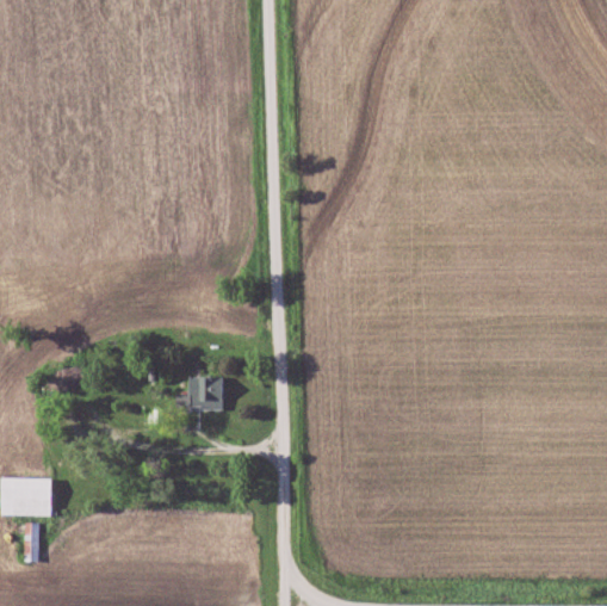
[(80,372),(54,372),(54,394),(80,394),(80,372)]
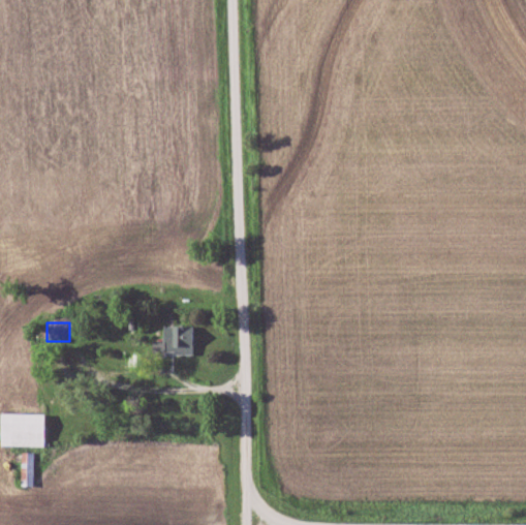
[(193,328),(164,328),(164,357),(193,357),(193,328)]
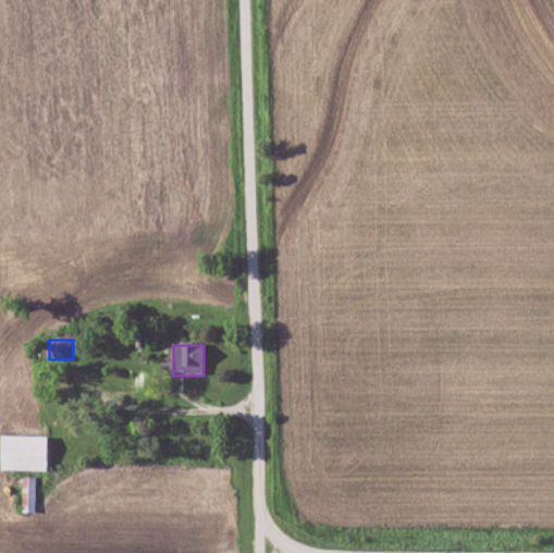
[(46,471),(46,437),(0,437),(0,471),(46,471)]
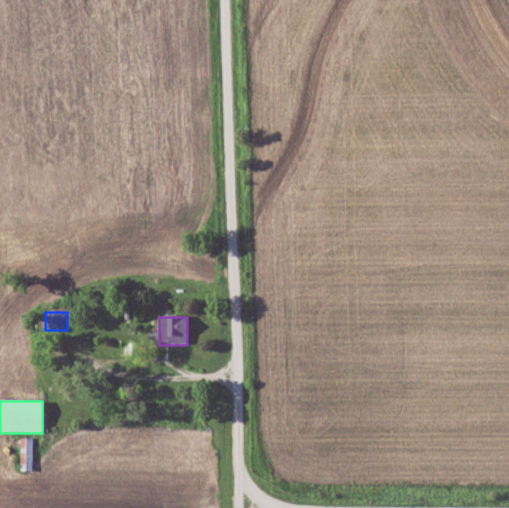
[(33,472),(33,440),(20,440),(20,472),(33,472)]
